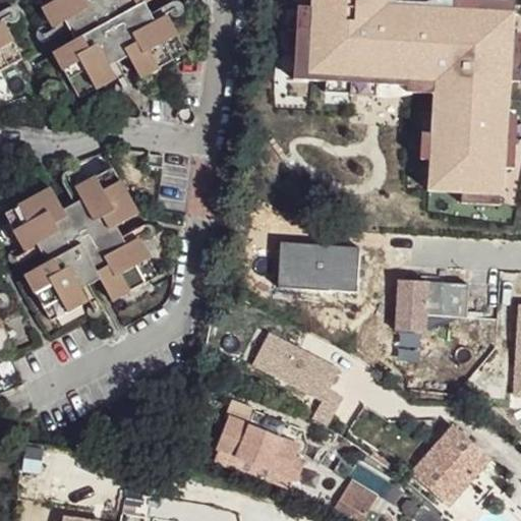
[(0,0),(0,71),(27,57),(8,22),(0,25),(0,0)]
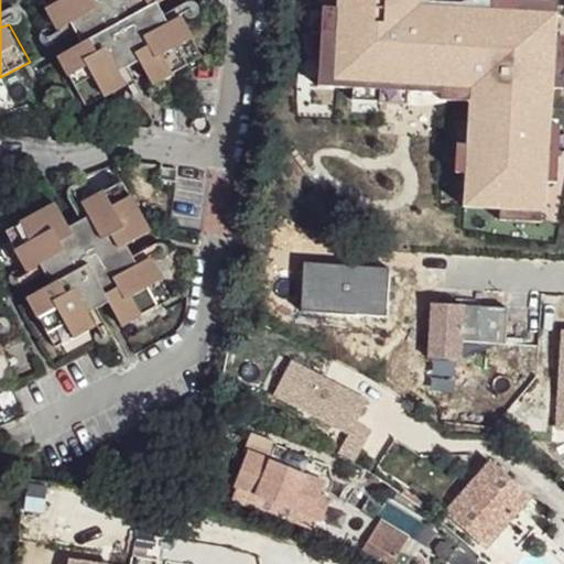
[(158,0),(38,0),(54,28),(73,19),(85,40),(55,55),(83,106),(122,86),(111,64),(132,55),(150,85),(198,57),(177,17),(158,28),(145,7),(158,0)]
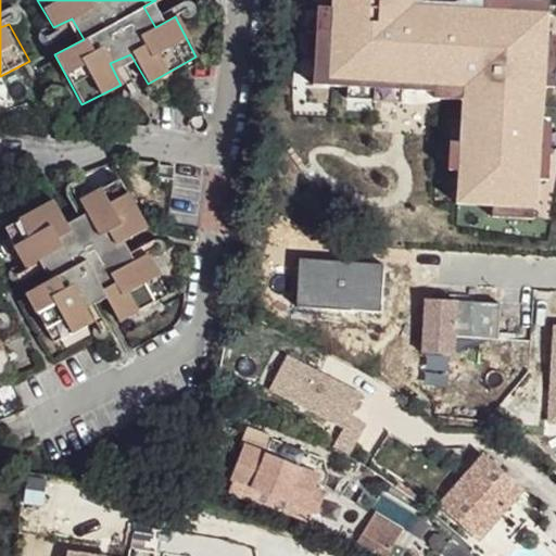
[(420,0),(335,0),(330,87),(471,96),(465,206),(546,211),(555,46),(555,14),(420,7),(420,0)]
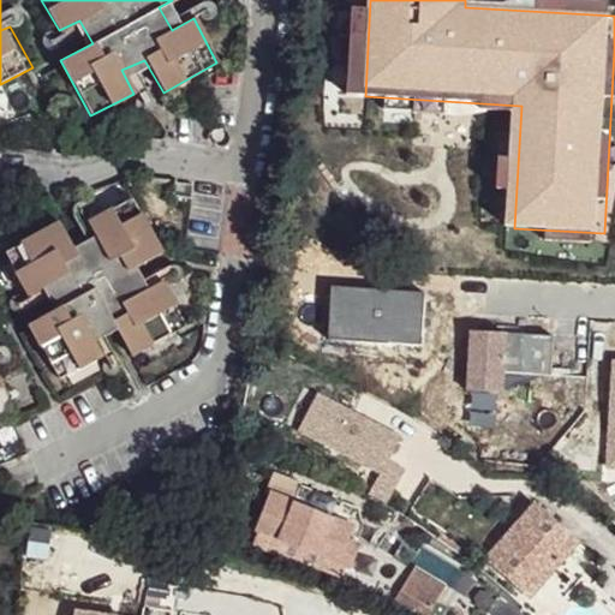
[(54,225),(0,251),(24,297),(45,287),(58,309),(22,327),(53,380),(94,359),(82,336),(107,324),(126,358),(181,329),(160,285),(125,273),(156,257),(127,202),(82,225),(95,245),(54,225)]
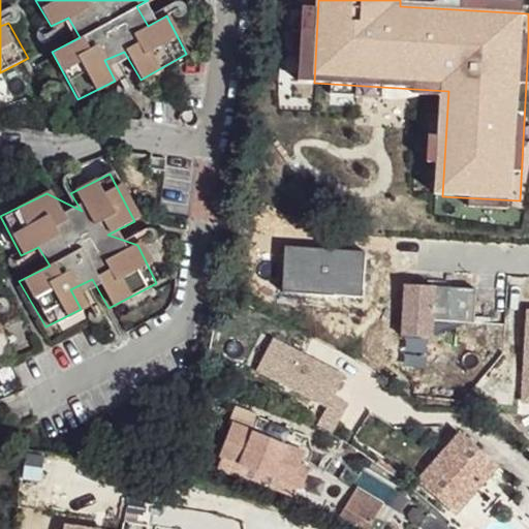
[(369,252),(286,247),(284,293),(366,298),(369,252)]
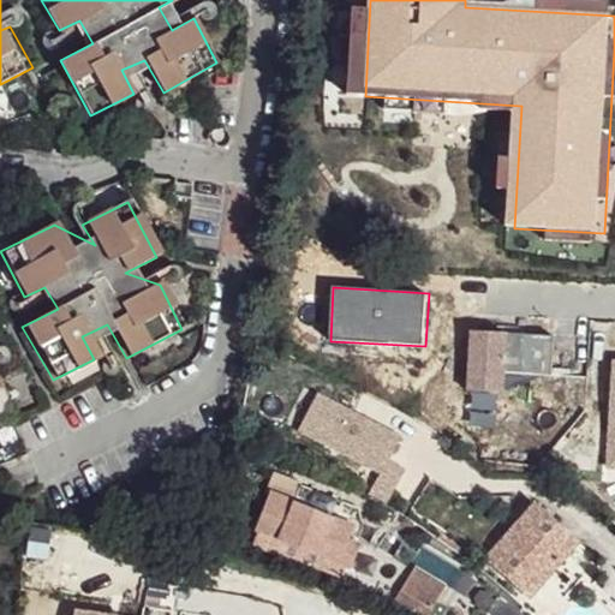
[(553,336),(470,333),(467,390),(502,392),(503,375),(550,376),(553,336)]
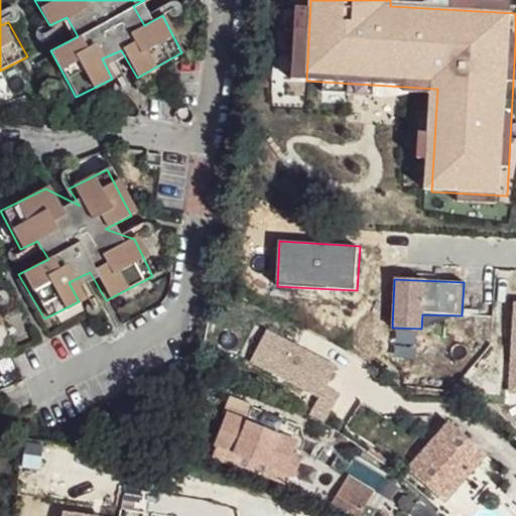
[(336,366),(268,330),(251,361),(317,397),(307,415),(327,426),(343,395),(326,386),(336,366)]
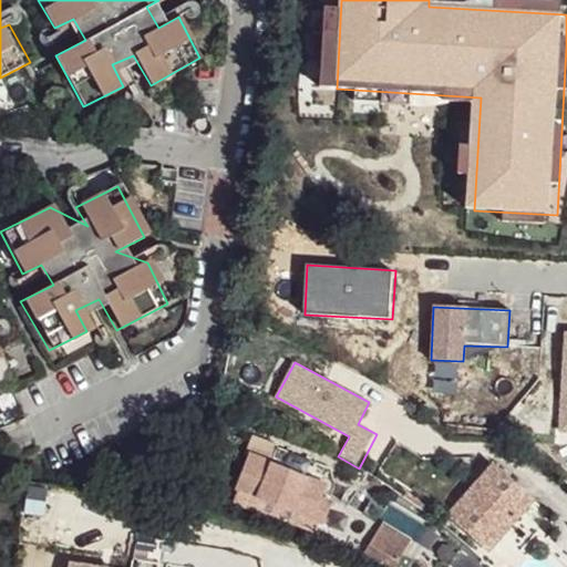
[(322,488),(269,465),(257,496),(310,518),(322,488)]
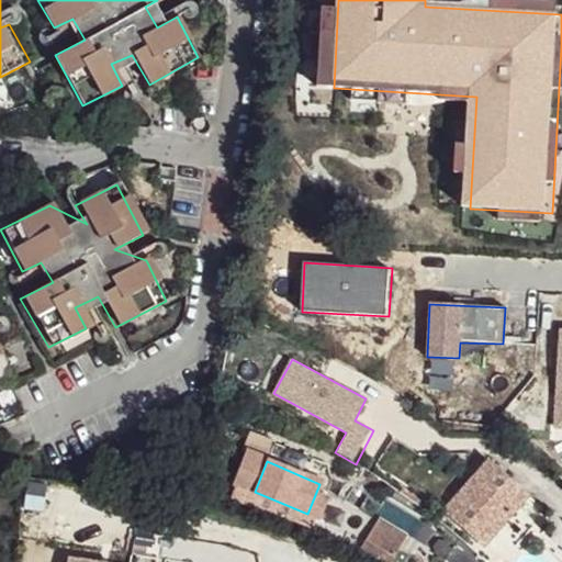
[(526,495),(490,462),(446,510),(483,543),(496,529),(514,508),(526,495)]
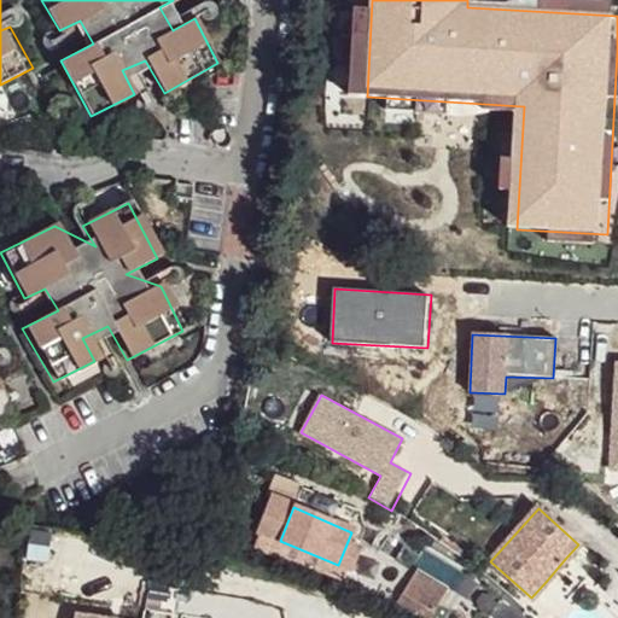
[(565,559),(546,582),(566,599),(586,577),(565,559)]
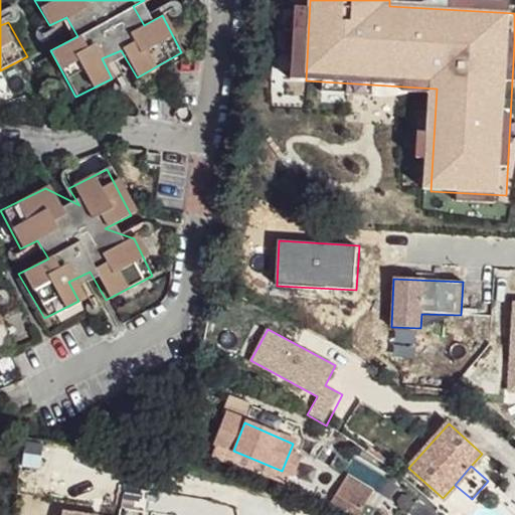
[(360,514),(372,494),(345,479),(329,508),(341,514),(360,514)]
